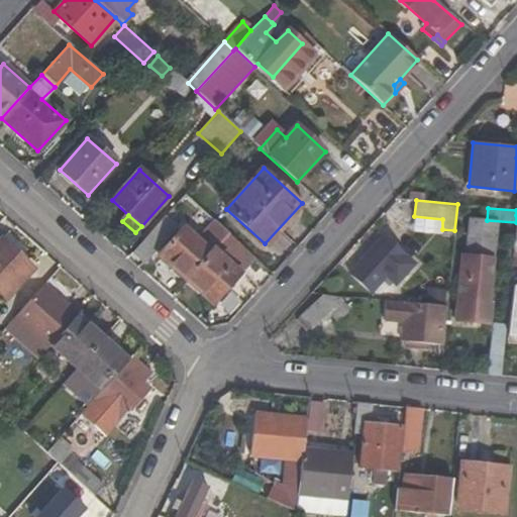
[(442,229),(442,219),(414,216),(412,231),(441,234),(442,229)]
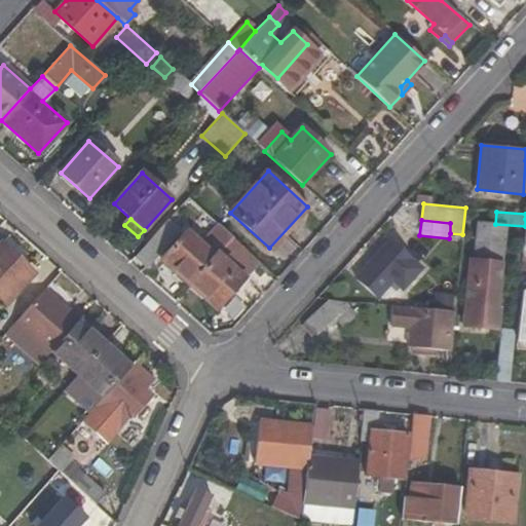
[(505,240),(503,225),(479,228),(481,243),(505,240)]
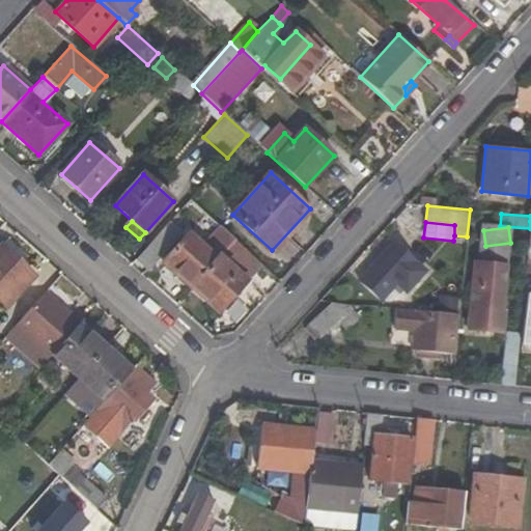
[(165,262),(219,310),(260,264),(232,240),(216,258),(190,235),(165,262)]
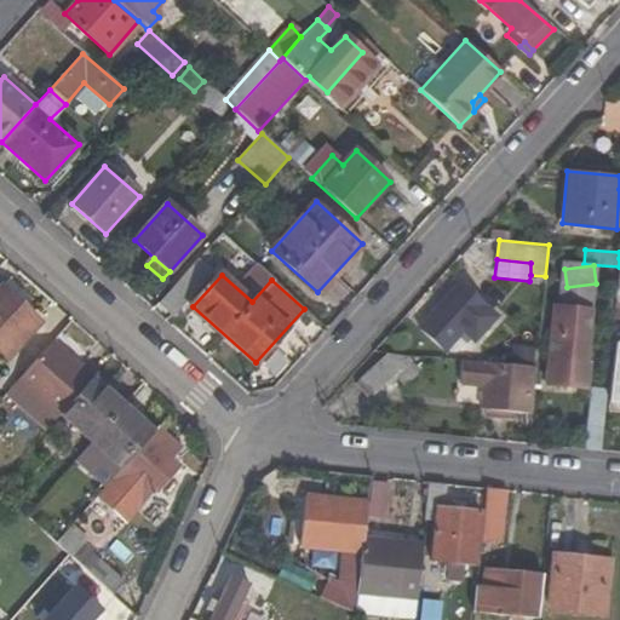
[(0,351),(6,357),(40,321),(0,286),(0,351)]
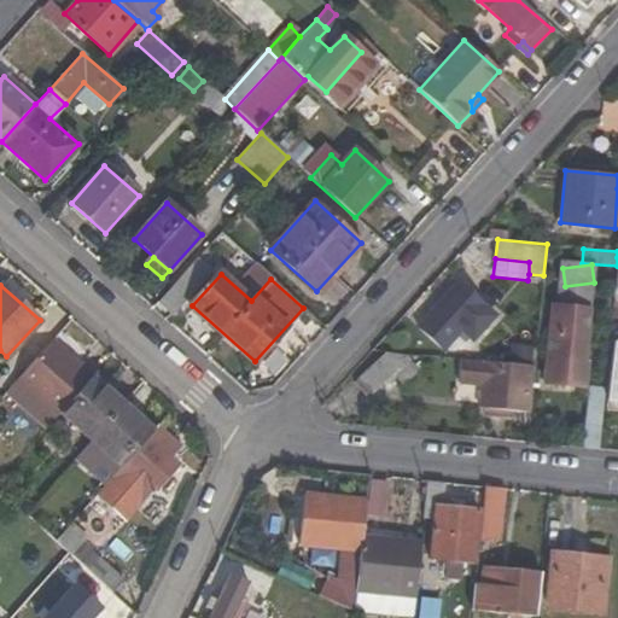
[(472,326),(485,309),(466,291),(461,297),(453,287),(431,310),(442,319),(430,332),(443,345),(464,320),(472,326)]
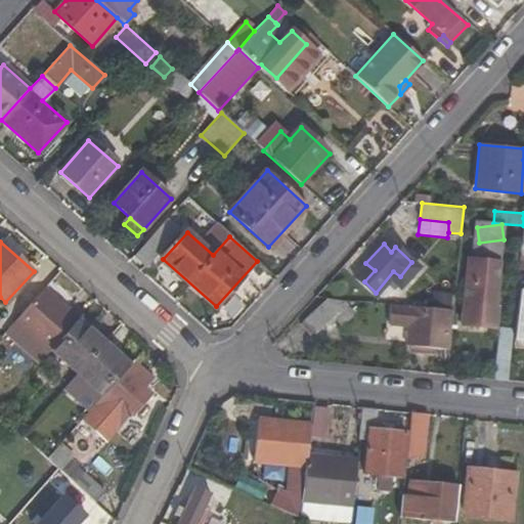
[(494,308),(498,262),(469,259),(462,323),(494,326),(496,308),(494,308)]
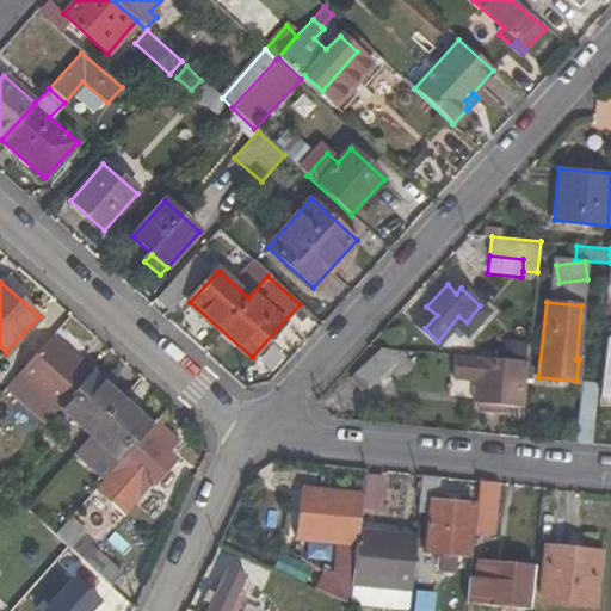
[(92,372),(51,337),(16,376),(56,412),(92,372)]
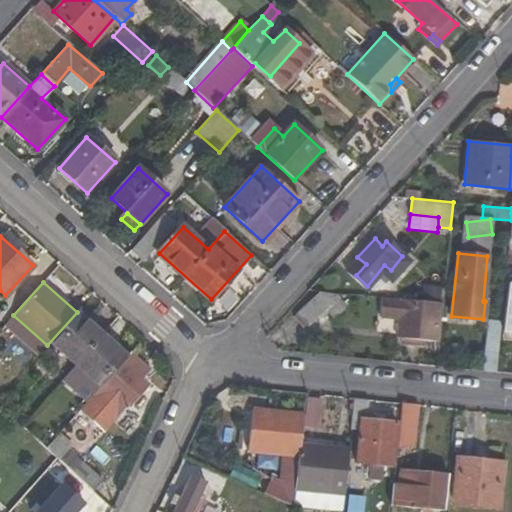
[(418,298),(442,301),(444,290),(419,287),(418,298)]
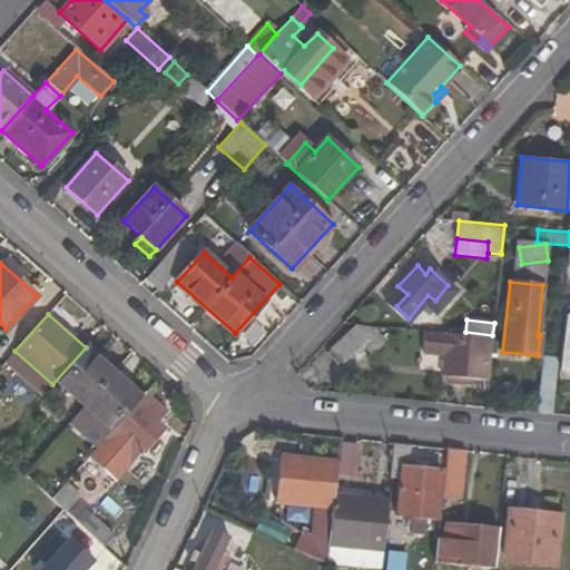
[(385,342),(376,327),(354,325),(331,349),(343,362),(363,343),(372,354),(385,342)]
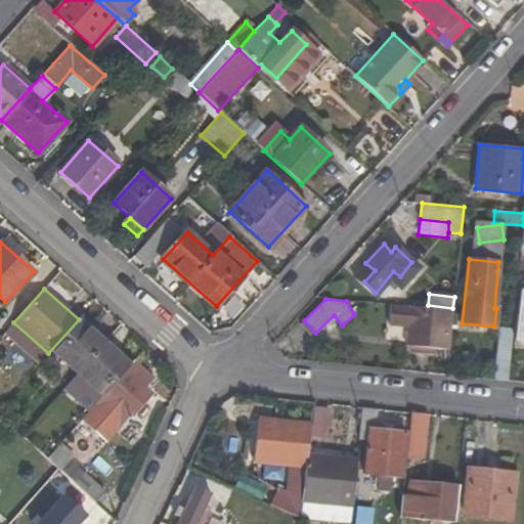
[(408,325),(406,345),(448,349),(452,312),(391,305),(389,323),(408,325)]
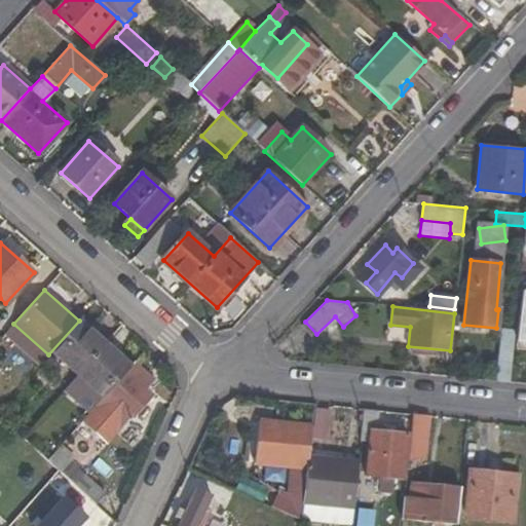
[(79,321),(48,354),(101,401),(130,368),(79,321)]
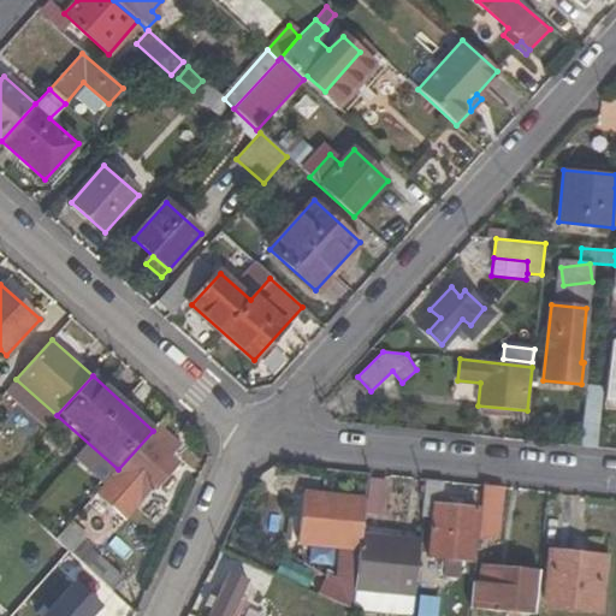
[(4,392),(45,428),(57,415),(16,379),(4,392)]
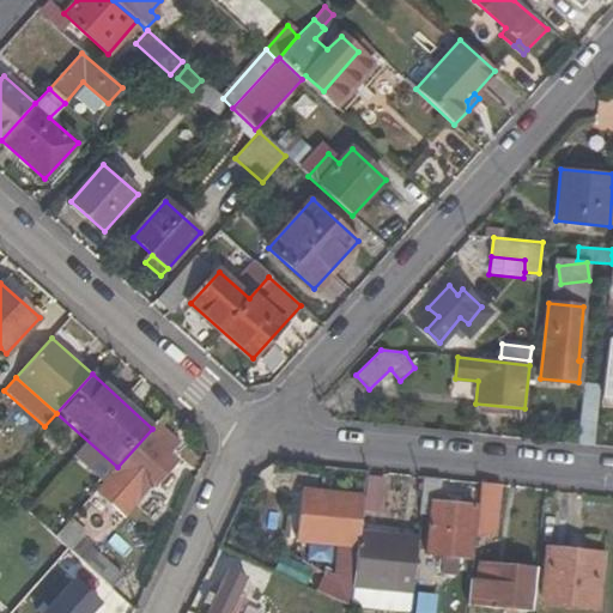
[(600,384),(584,382),(577,445),(593,447),(600,384)]
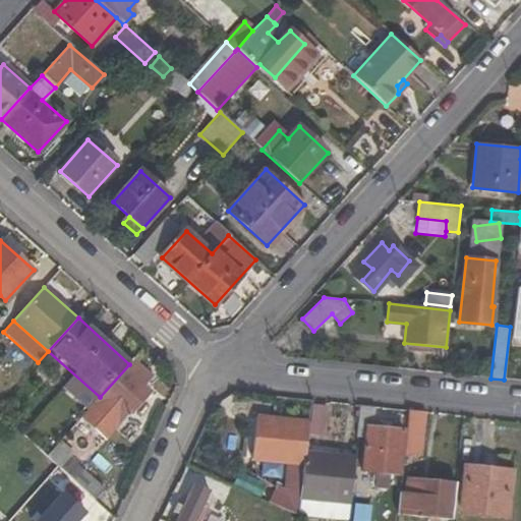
[(134,378),(142,369),(132,359),(129,364),(100,397),(95,403),(118,425),(127,413),(130,415),(150,392),(134,378)]
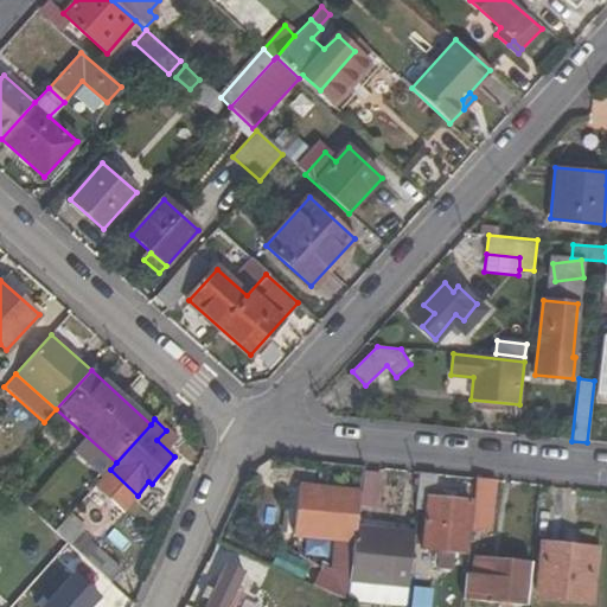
[(470,503),(432,498),(434,474),(420,472),(417,503),(427,504),(422,549),(465,554),(470,503)]
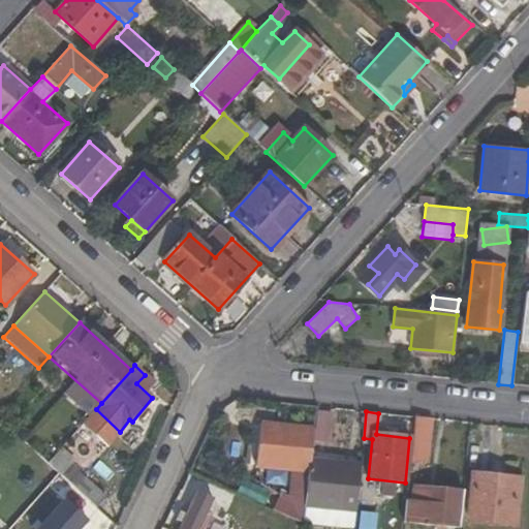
[(410,462),(427,464),(432,418),(415,416),(410,462)]
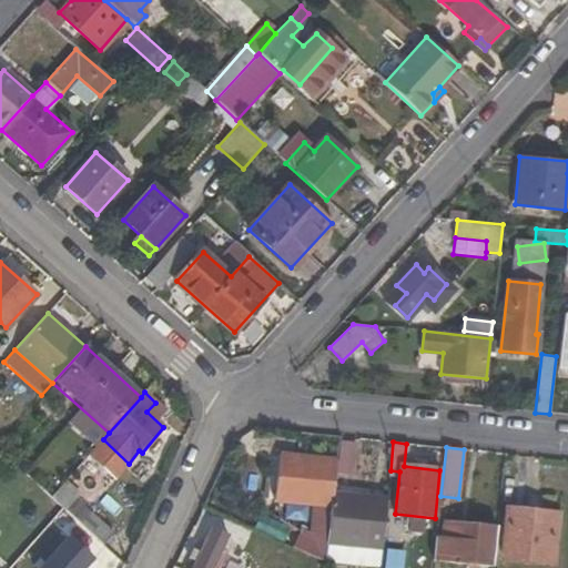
[(333,506),(334,494),(337,462),(282,457),(277,500),(333,506)]
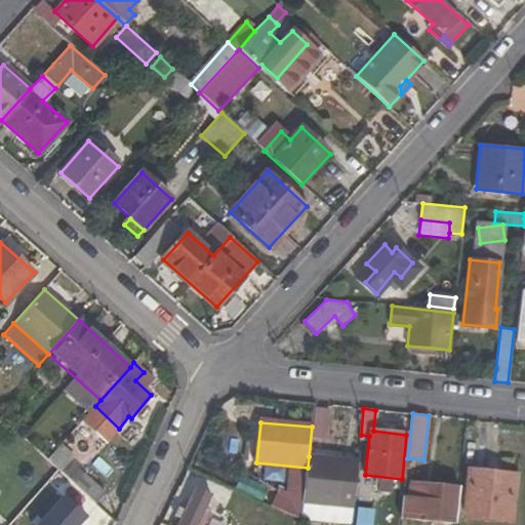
[(64,469),(61,473),(95,503),(106,493),(70,461),(73,458),(62,448),(52,457),(64,469)]
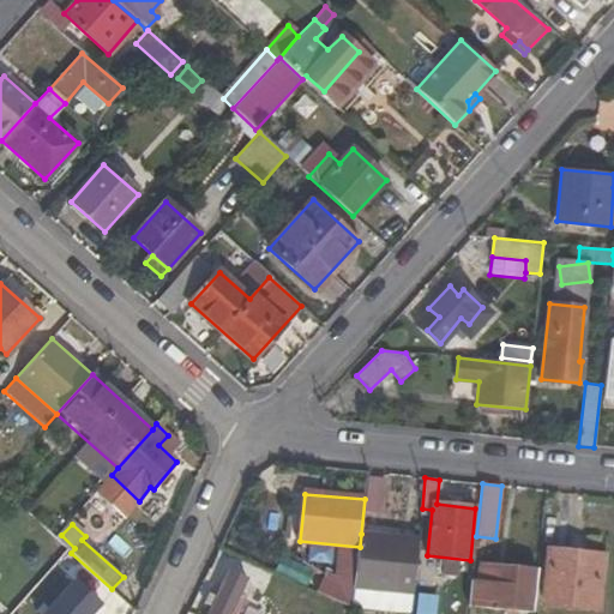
[(355,588),(407,593),(411,540),(361,534),(360,547),(360,554),(355,588)]
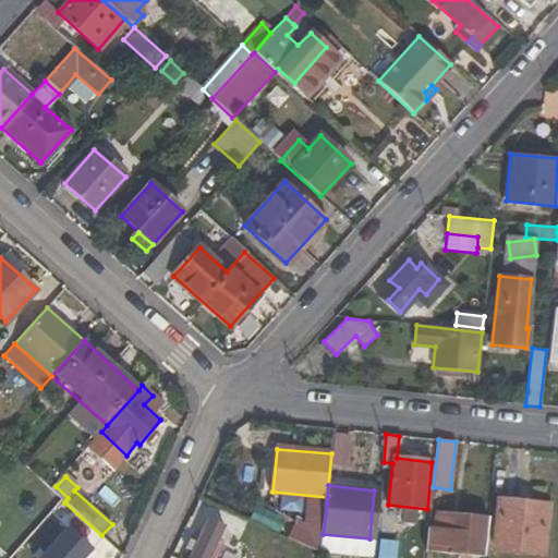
[(376,538),(380,490),(374,490),(370,538),(376,538)]
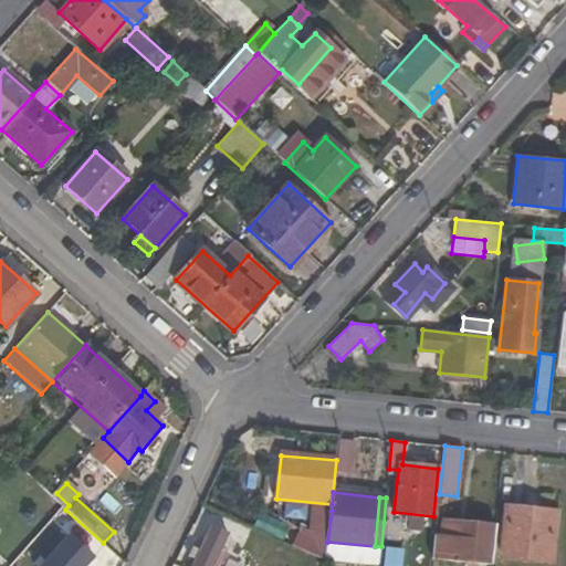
[(548,563),(555,513),(507,507),(503,557),(548,563)]
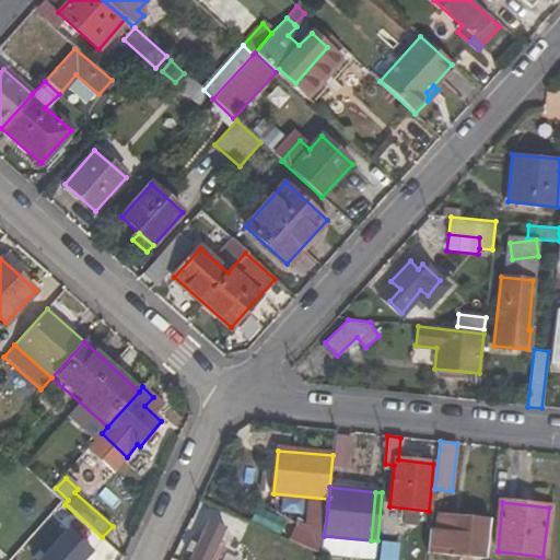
[(430,532),(429,551),(486,557),(490,520),(451,516),(451,520),(438,518),(436,532),(430,532)]
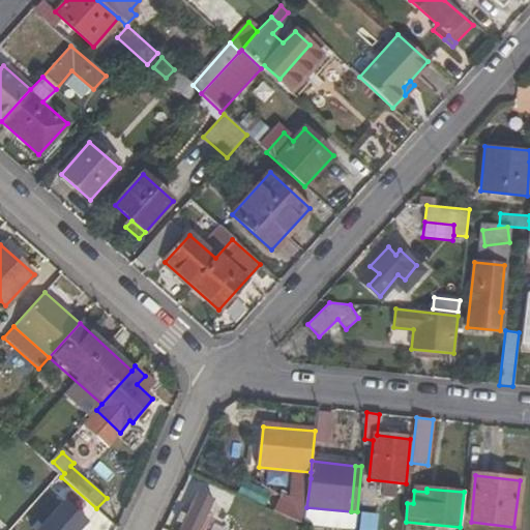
[(179,529),(162,529),(160,529),(200,529),(214,500),(197,492),(179,529)]
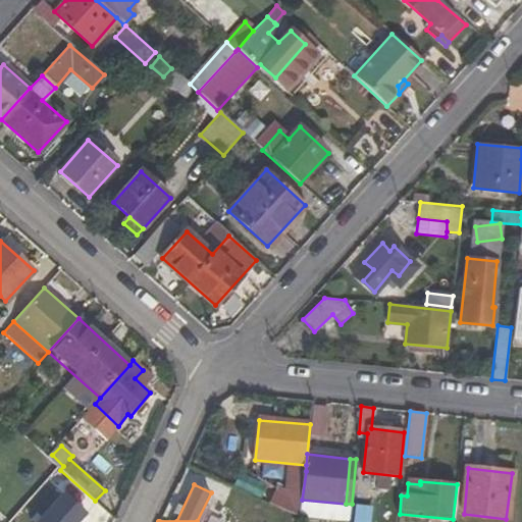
[(65,492),(37,521),(79,521),(88,513),(65,492)]
